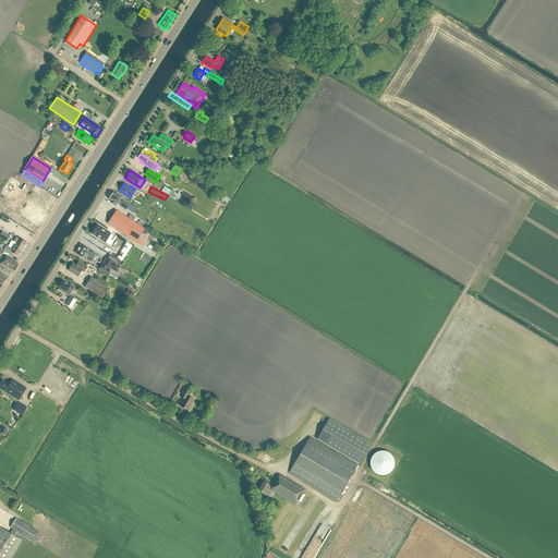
[(27,187),(23,194),(32,201),(37,195),(27,187)]
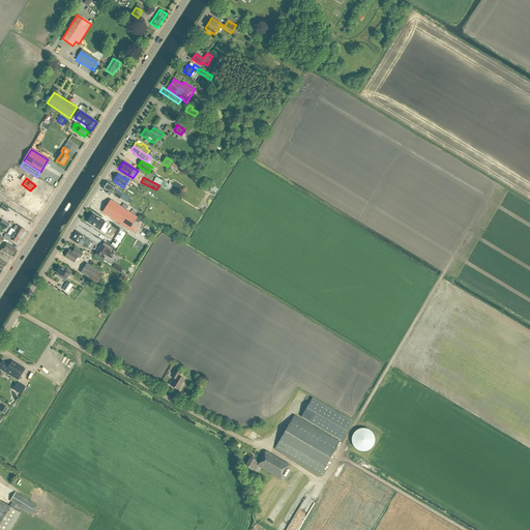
[(163,180),(159,185),(167,190),(167,188),(170,185),(163,180)]
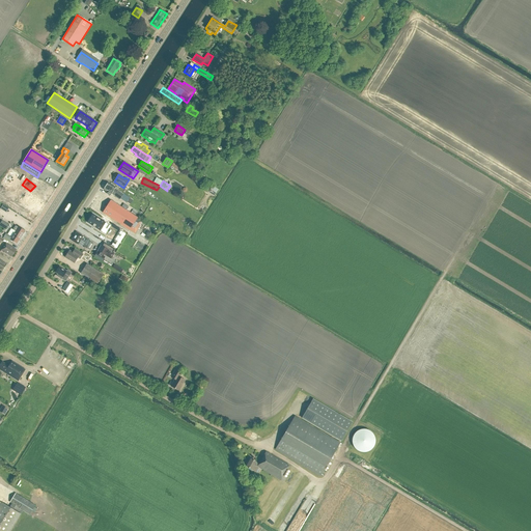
[(130,198),(115,189),(115,188),(108,183),(104,190),(107,192),(106,193),(110,196),(111,194),(120,199),(127,203),(130,198)]
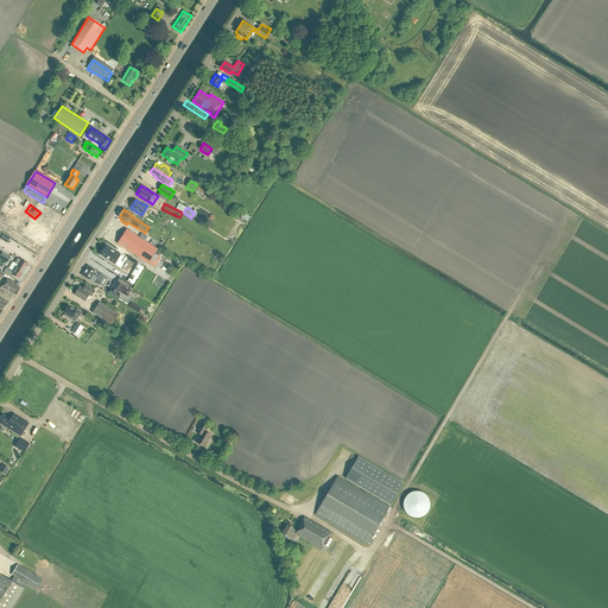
[(119,242),(118,244),(147,263),(151,259),(153,260),(158,254),(154,253),(157,248),(127,229),(122,236),(121,239),(119,242)]
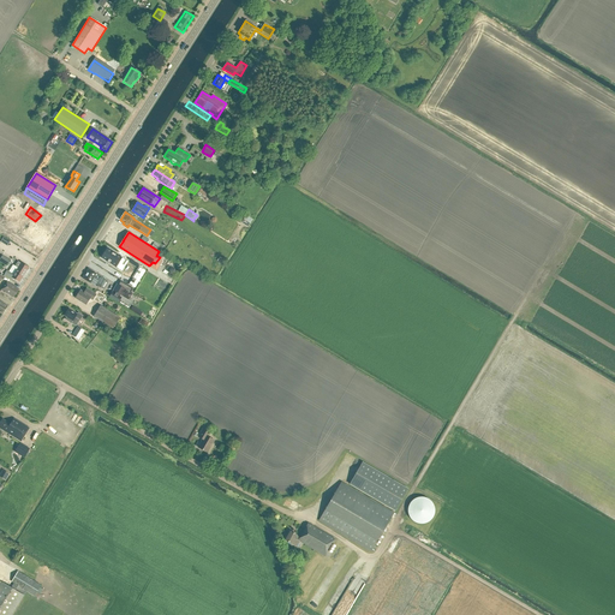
[(106,248),(99,257),(114,267),(120,257),(106,248)]
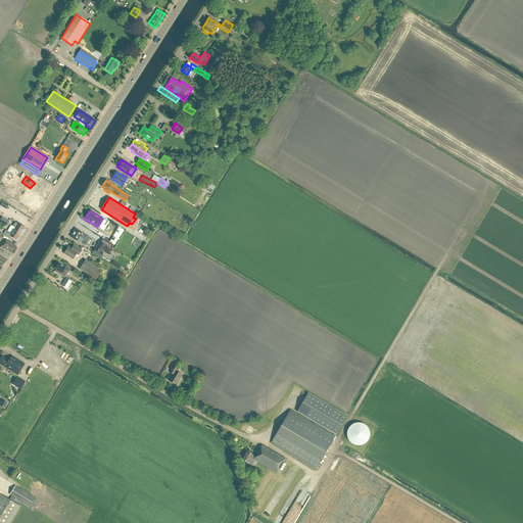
[(0,220),(0,222),(5,226),(9,221),(2,217),(0,220)]
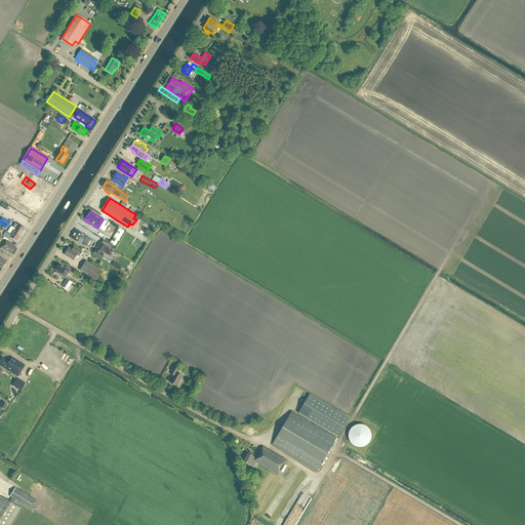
[(105,220),(99,228),(104,231),(109,224),(105,220)]
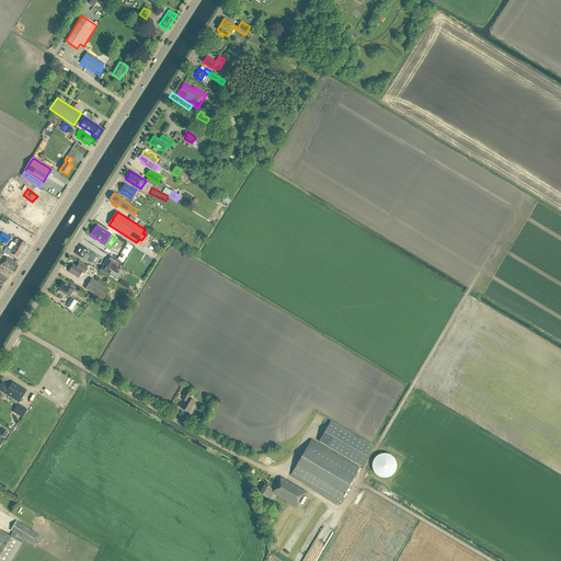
[(16,244),(15,247),(22,251),(26,244),(20,240),(16,238),(13,242),(16,244)]
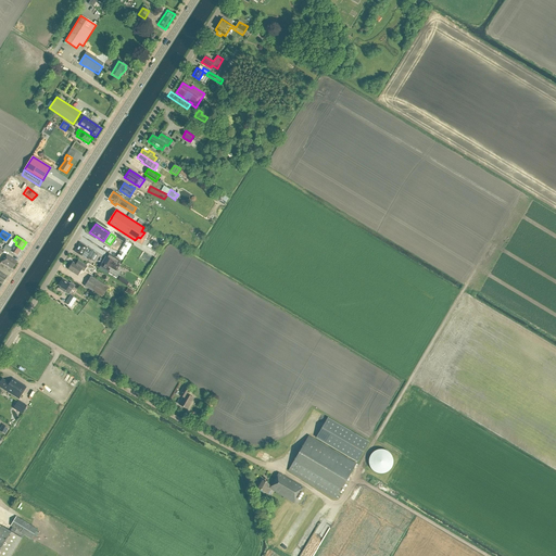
[(127,241),(117,254),(123,257),(133,244),(127,241)]
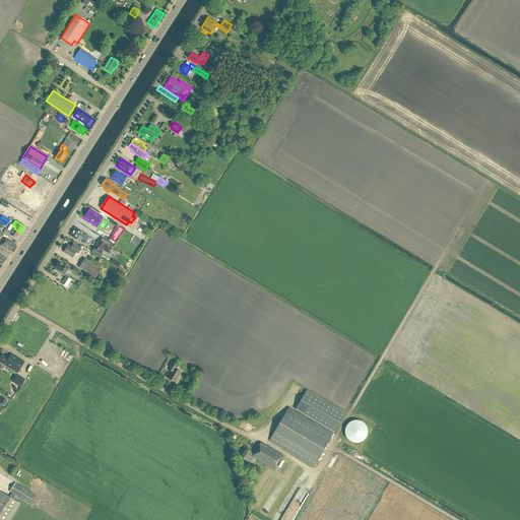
[(75,228),(70,235),(80,242),(81,241),(85,243),(89,237),(84,234),(82,233),(82,232),(75,228)]
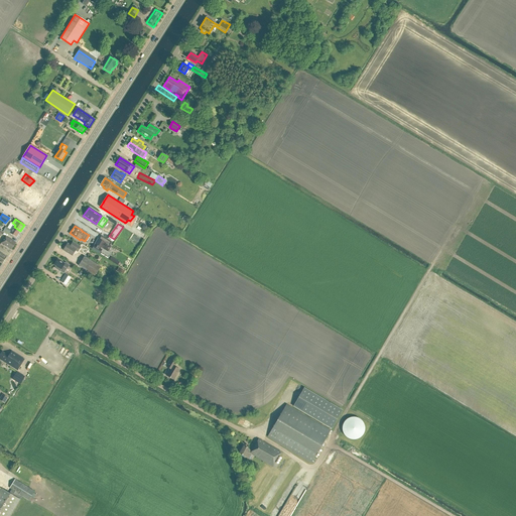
[(20,231),(14,227),(12,231),(6,227),(4,230),(10,234),(16,237),(20,231)]
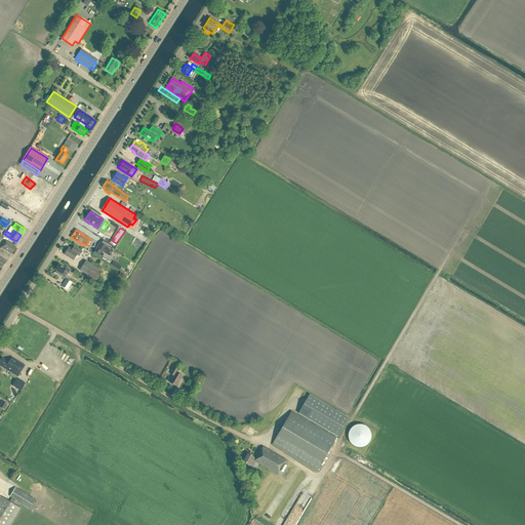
[(11,253),(16,247),(6,240),(1,247),(4,249),(4,250),(6,251),(7,251),(11,253)]
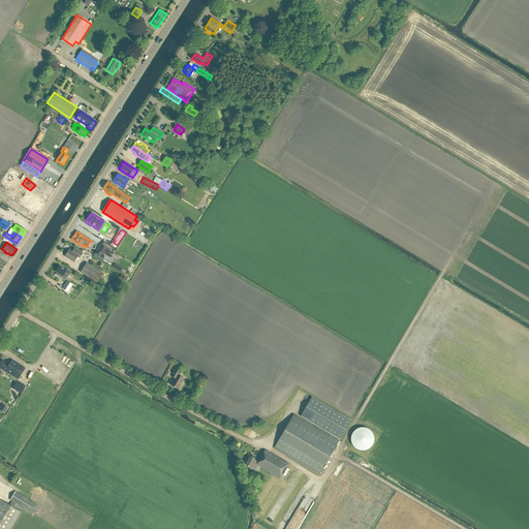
[(100,244),(97,250),(99,251),(98,252),(102,255),(103,254),(111,258),(114,252),(100,244)]
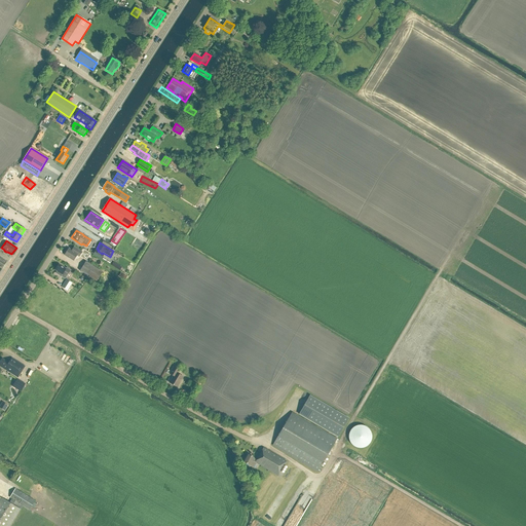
[(82,252),(74,247),(72,250),(69,248),(65,255),(74,260),(77,255),(79,256),(82,252)]
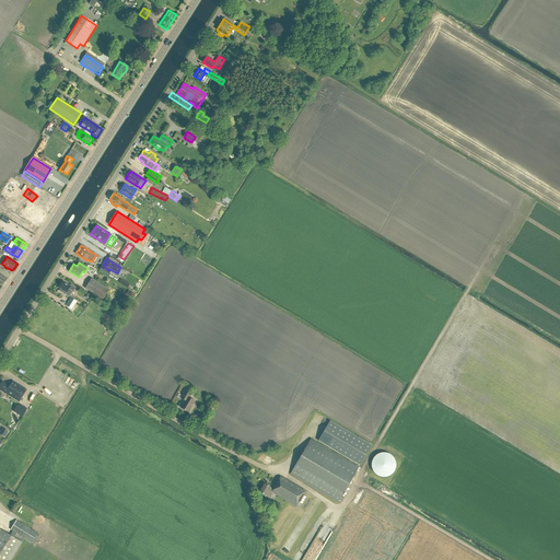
[(108,276),(111,271),(108,270),(104,267),(102,266),(100,270),(108,276)]
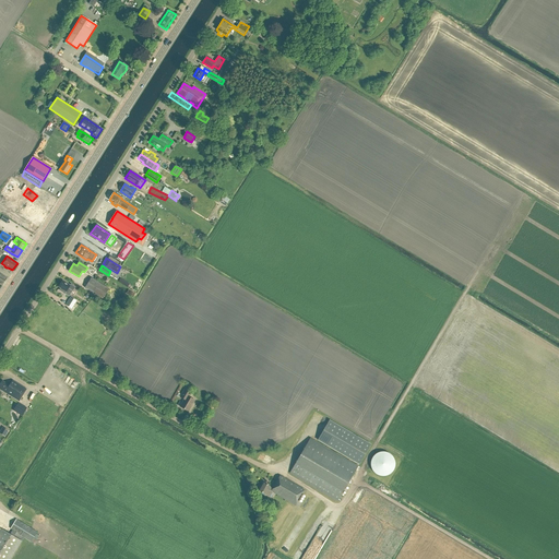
[(103,299),(109,289),(92,277),(85,287),(103,299)]
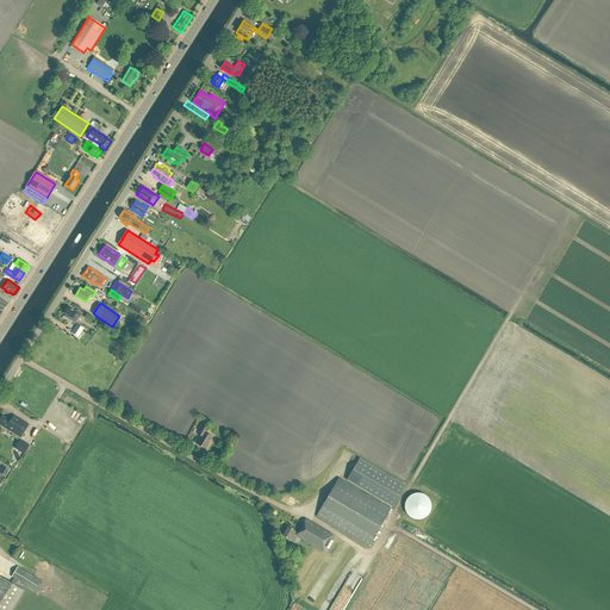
[(75,323),(79,317),(75,315),(76,311),(68,306),(63,313),(67,315),(66,317),(75,323)]
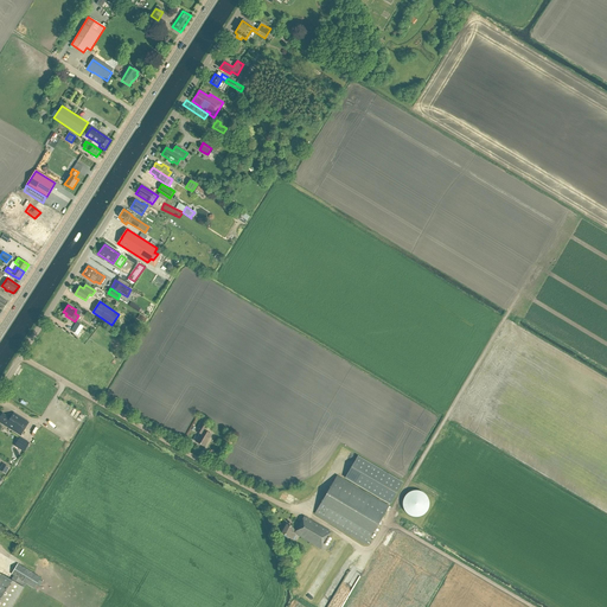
[(80,338),(82,334),(80,333),(83,327),(76,323),(70,332),(80,338)]
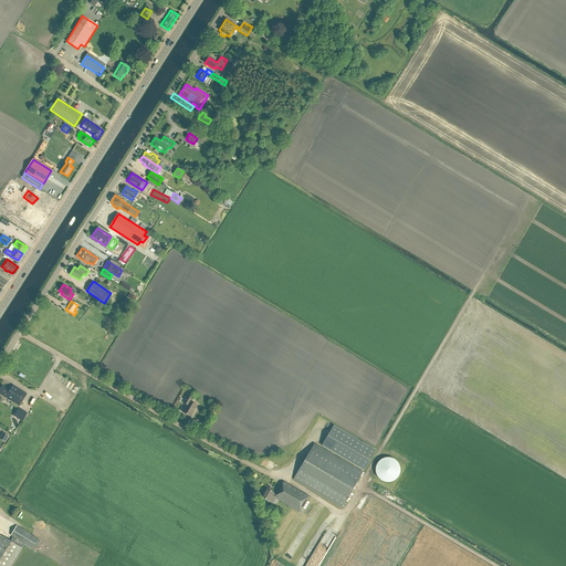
[(27,394),(12,385),(10,390),(2,386),(0,388),(0,394),(19,407),(27,394)]
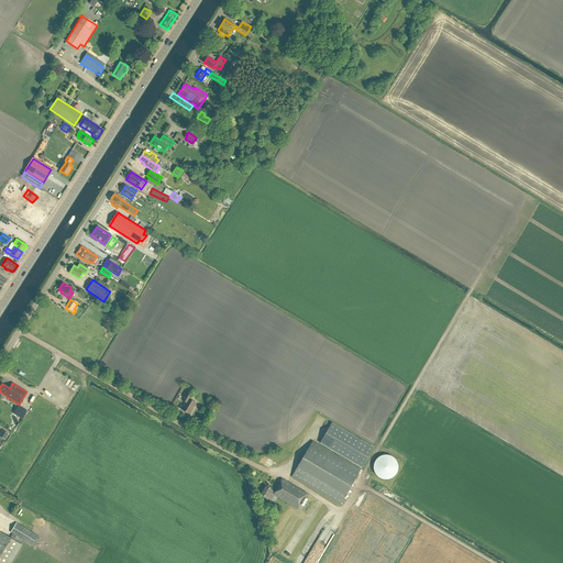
[(189,415),(196,403),(190,399),(192,396),(186,393),(181,399),(186,401),(181,409),(189,415)]
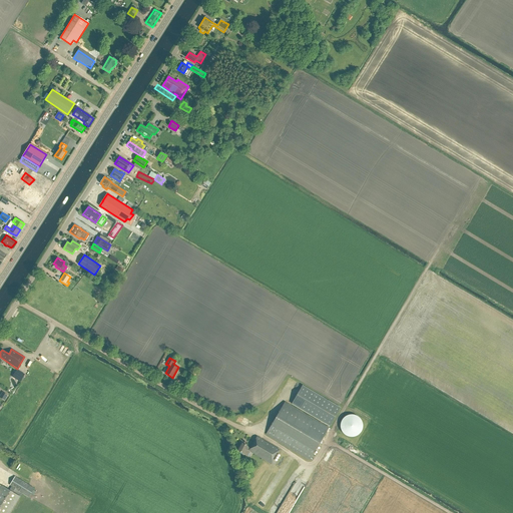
[(3,379),(12,385),(16,381),(7,374),(3,379)]
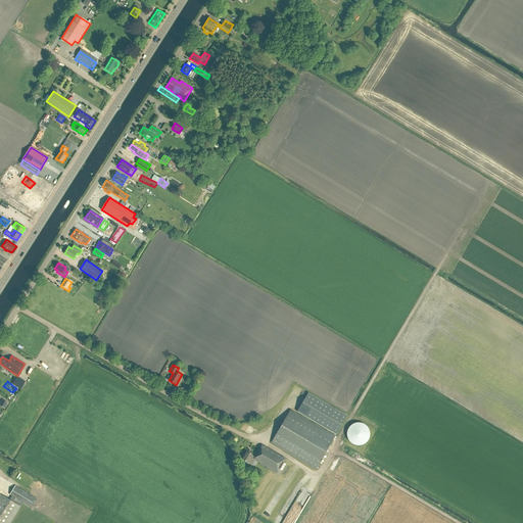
[(336,434),(347,416),(308,392),(297,412),(336,434)]
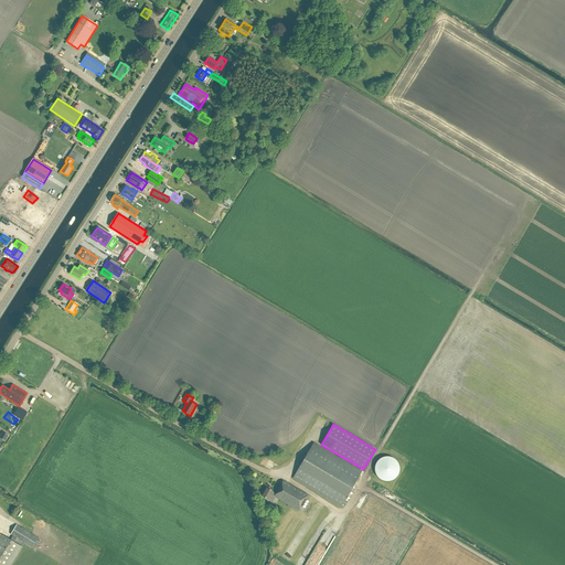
[(341,507),(362,471),(313,443),(292,478),(341,507)]
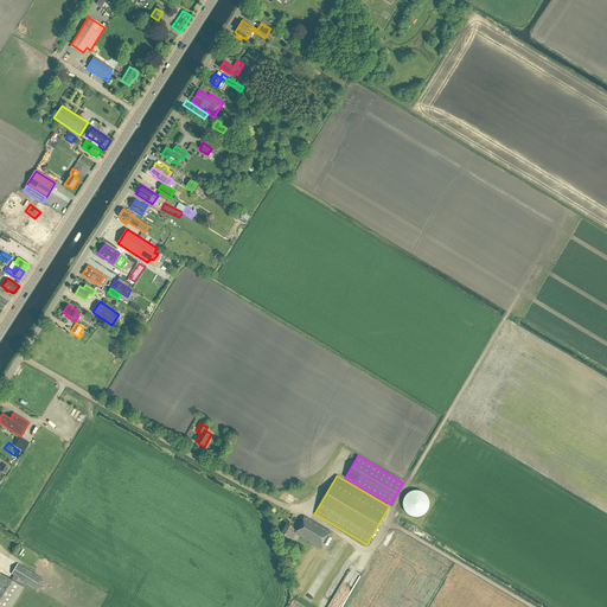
[(404,510),(407,513),(411,516),(416,517),(421,516),(425,515),(428,511),(429,506),(430,502),(429,498),(427,494),(423,491),(419,490),(415,490),(410,491),(407,493),(404,497),(403,500),(402,505),(404,510)]
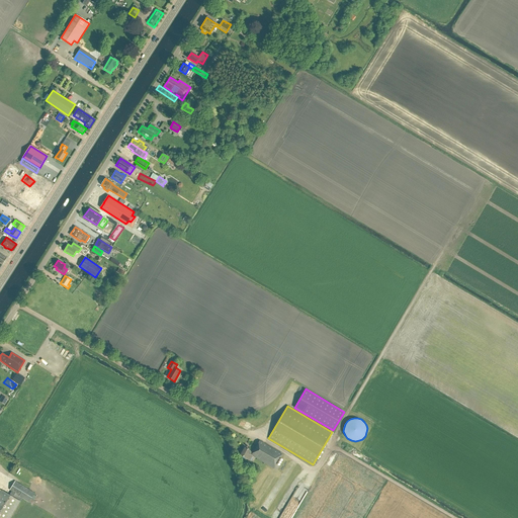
[(282,453),(259,440),(252,452),(250,451),(250,450),(245,447),(240,454),(250,460),(252,456),(273,468),(282,453)]
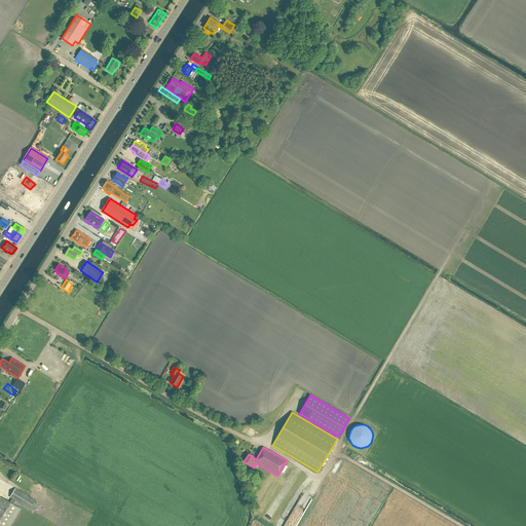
[(276,497),(285,485),(279,481),(270,494),(276,497)]
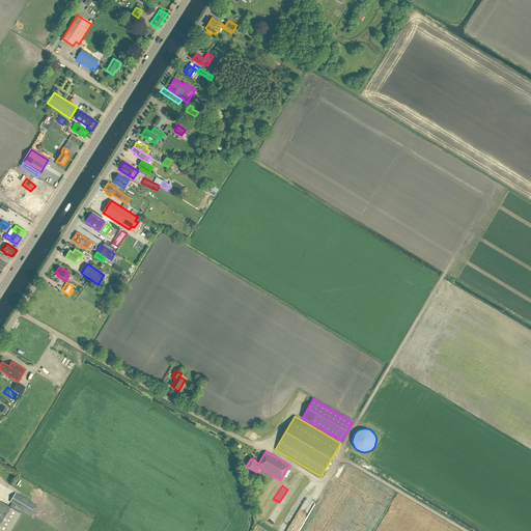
[(30,514),(35,505),(16,493),(9,502),(12,503),(10,507),(1,501),(0,502),(0,530),(9,530),(21,513),(14,509),(16,506),(30,514)]
